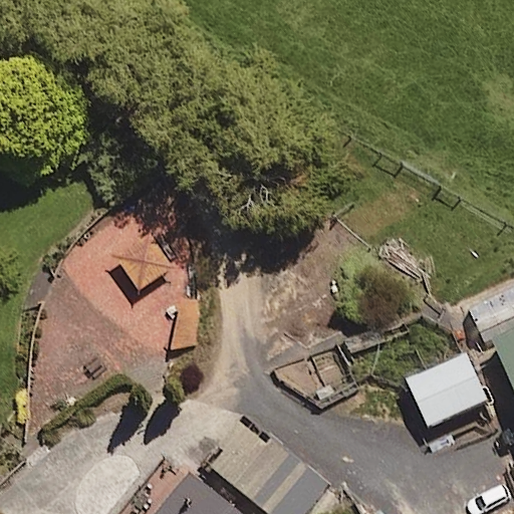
[(172,264),(146,228),(114,252),(141,287),(172,264)]
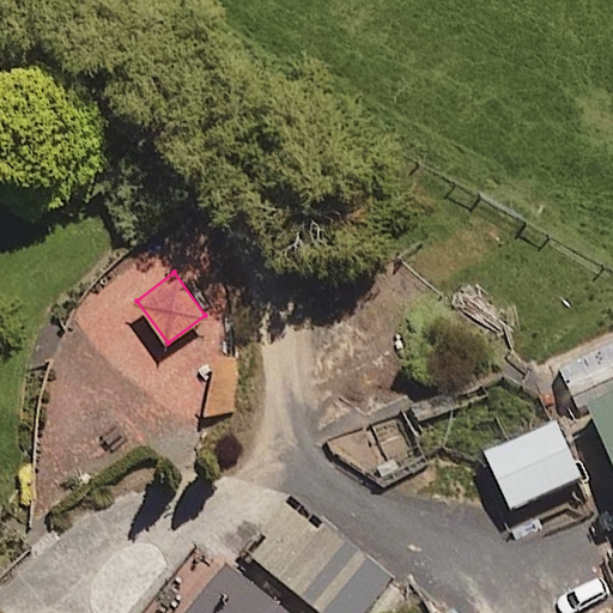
[(612,340),(570,360),(612,450),(612,340)]
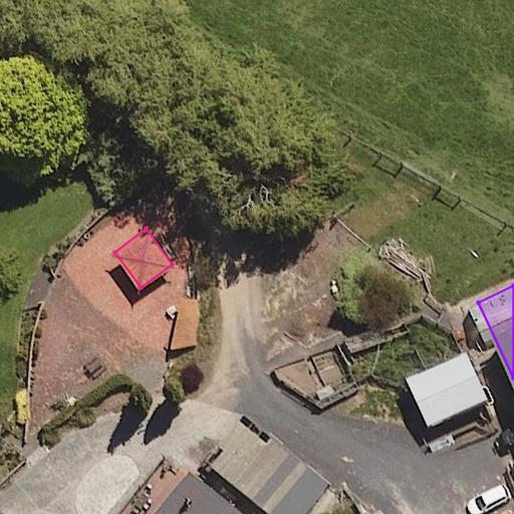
[(200,299),(177,296),(171,345),(194,348),(200,299)]
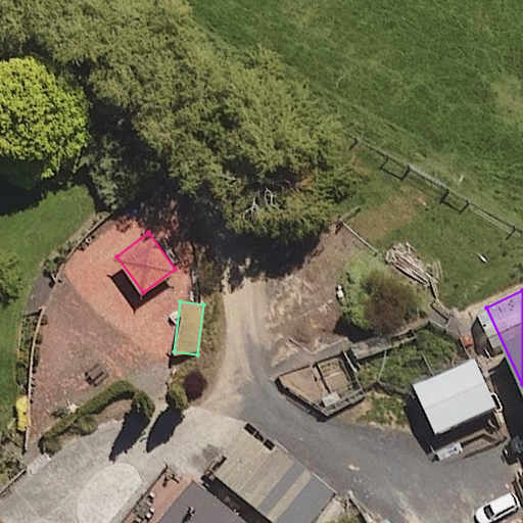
[(495,405),(474,357),(415,383),(436,431),(495,405)]
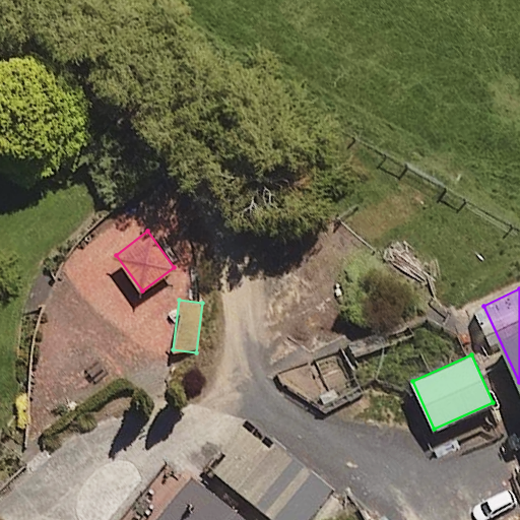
[(243,413),(201,464),(269,519),(306,519),(333,488),(243,413)]
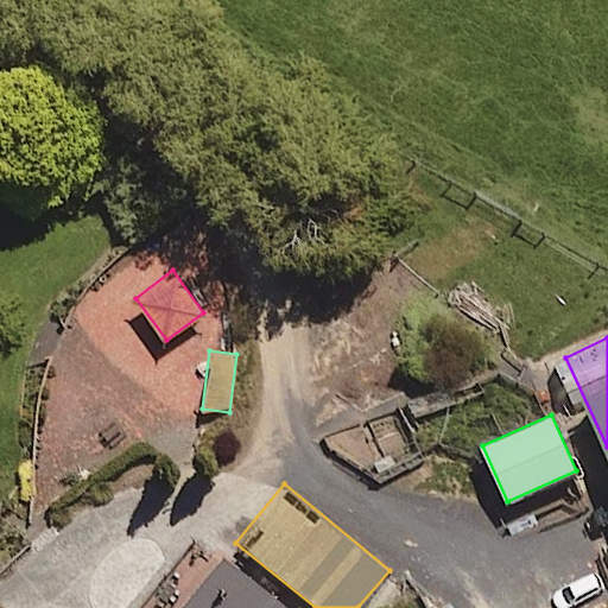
[(287,607),(223,553),(178,607),(287,607)]
